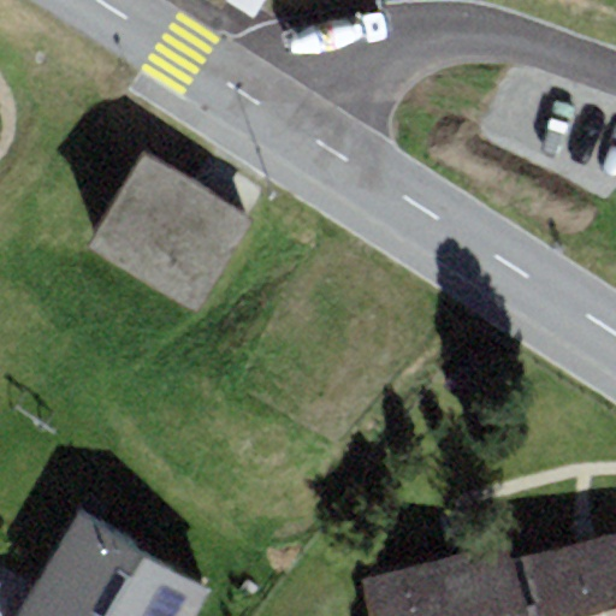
[(265,0),(226,0),(227,0),(255,18),(265,0)]
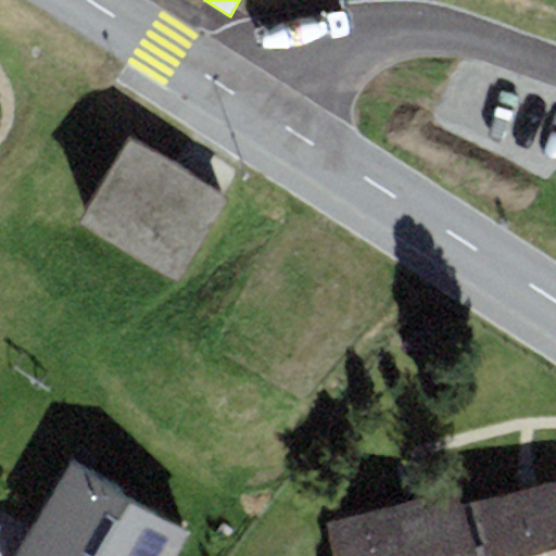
[(129,139),(80,220),(180,280),(229,198),(129,139)]
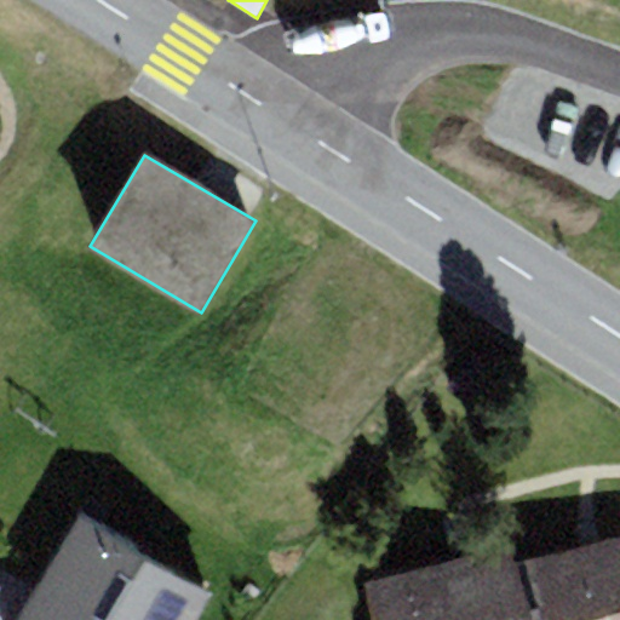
[(196,619),(212,593),(79,517),(19,619),(196,619)]
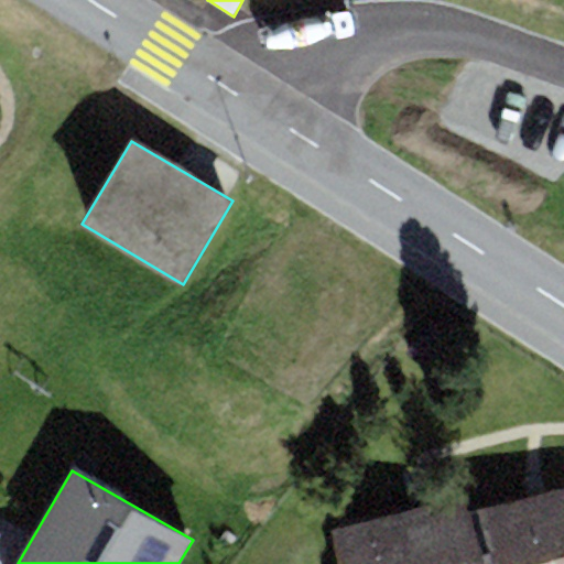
[(457,563),(563,563),(563,491),(447,516),(457,563)]
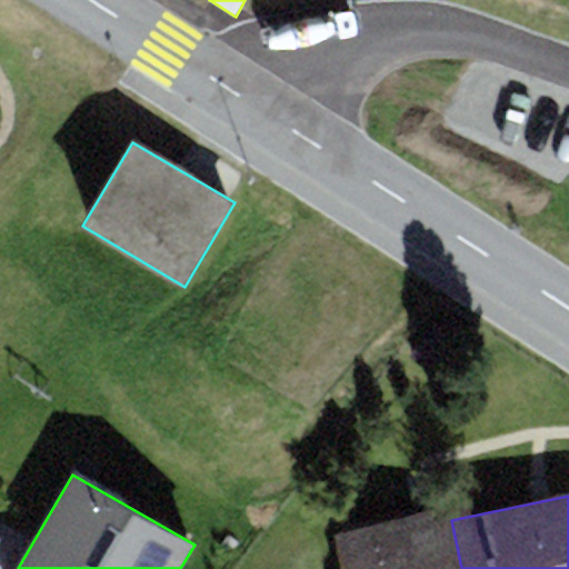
[(333,535),(340,568),(461,568),(451,520),(449,510),(333,535)]
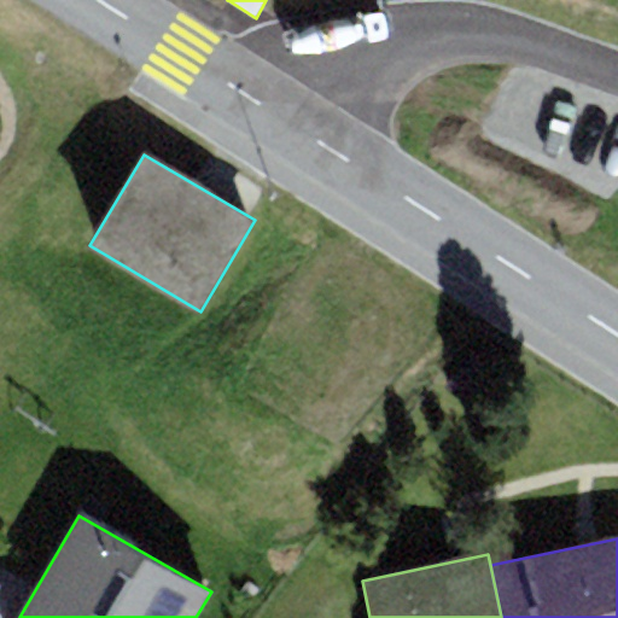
All buildings are outlined.
